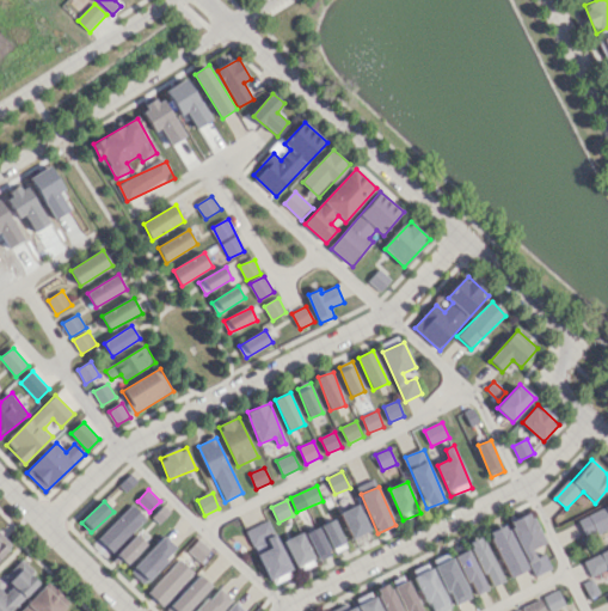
[(99,539),(114,554),(147,519),(133,505),(99,539)]
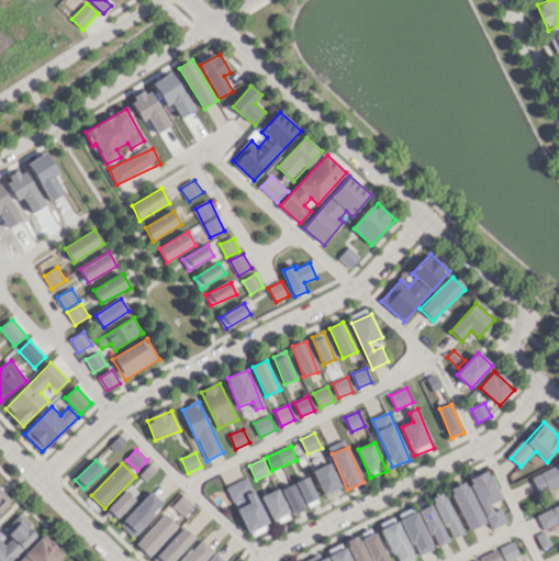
[(314,471),(324,495),(341,487),(331,463),(314,471)]
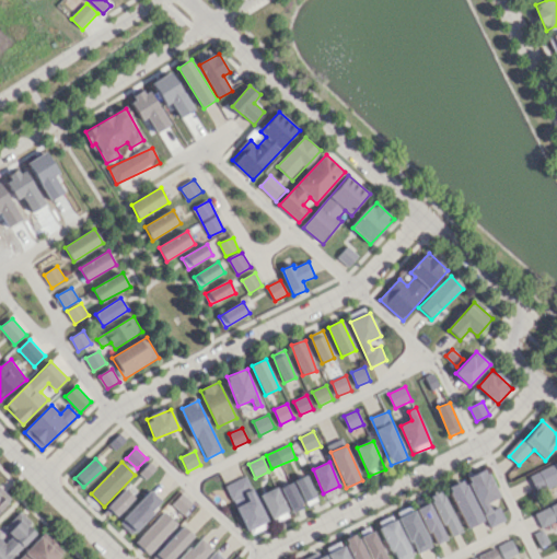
[(556,463),(531,475),(540,493),(556,486),(556,463)]
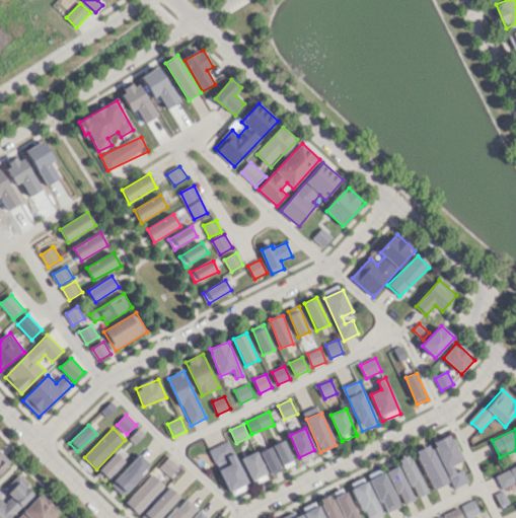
[(434,443),(454,490),(469,484),(463,469),(456,473),(453,466),(463,461),(452,435),(434,443)]
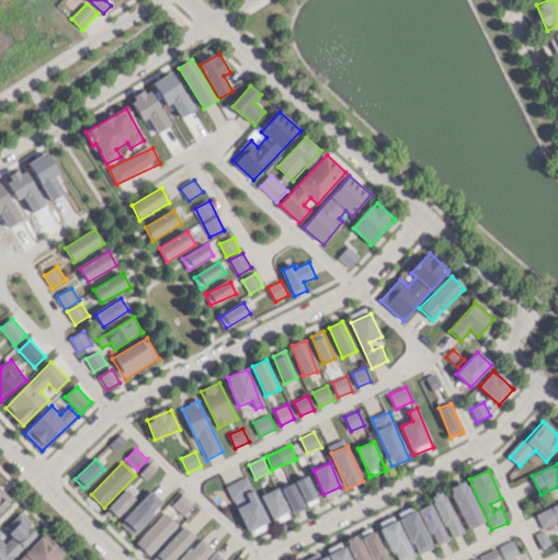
[(319,503),(308,477),(296,481),(307,507),(319,503)]
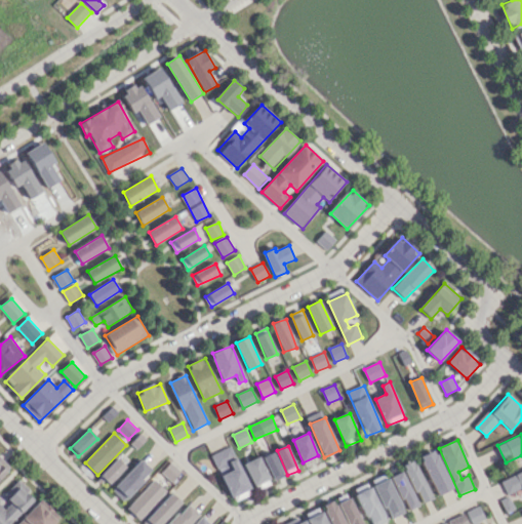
[(232,447),(211,455),(217,469),(230,462),(233,470),(222,475),(234,502),(253,493),(232,447)]
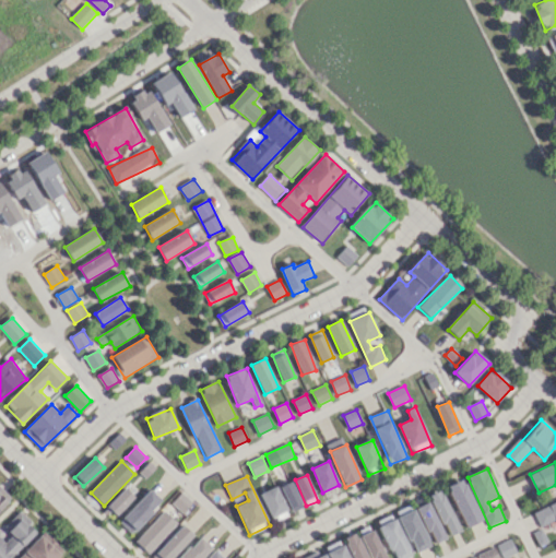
[(449,486),(466,527),(483,521),(465,479),(449,486)]
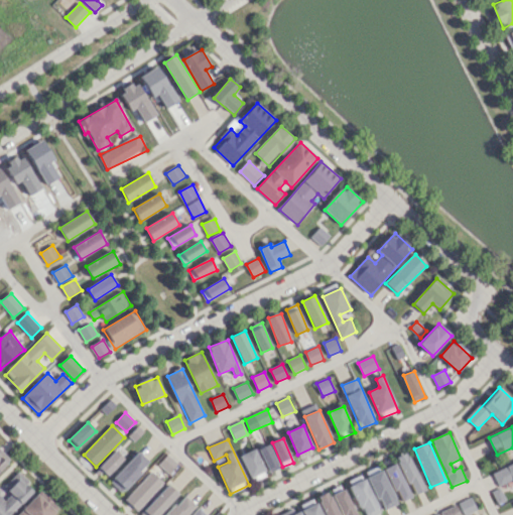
[(259,449),(270,474),(281,469),(269,444),(259,449)]
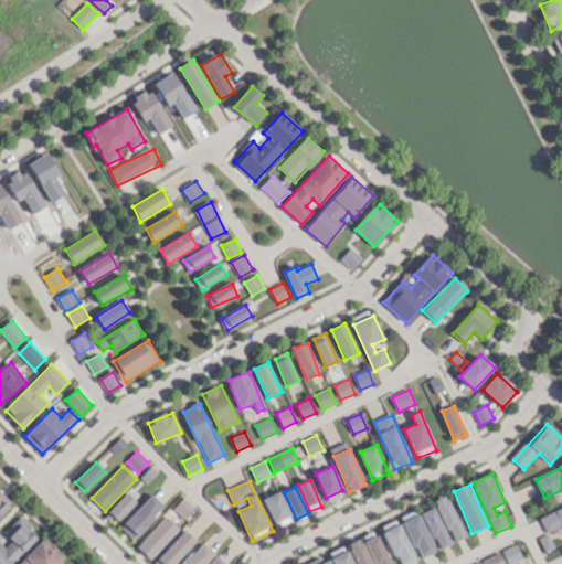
[(108,512),(117,521),(141,498),(133,489),(108,512)]
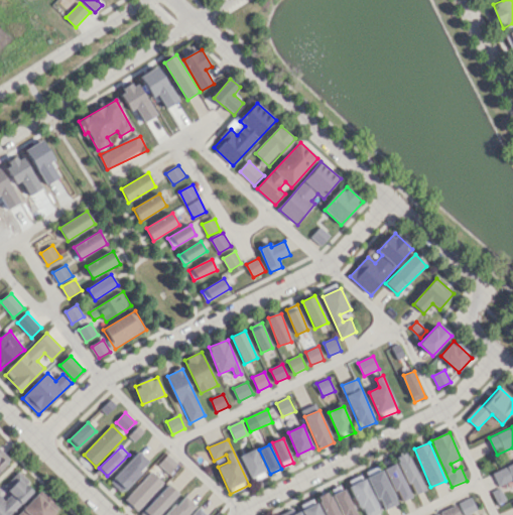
[(0,471),(11,461),(0,448),(0,471)]
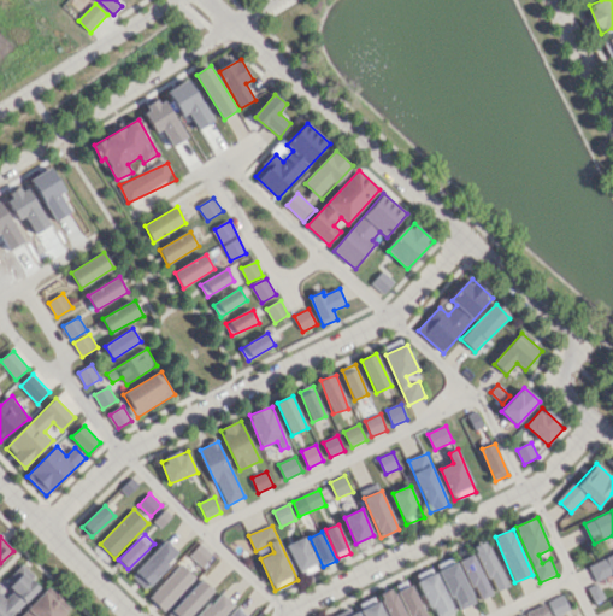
[(299,572),(317,564),(306,538),(288,545),(299,572)]
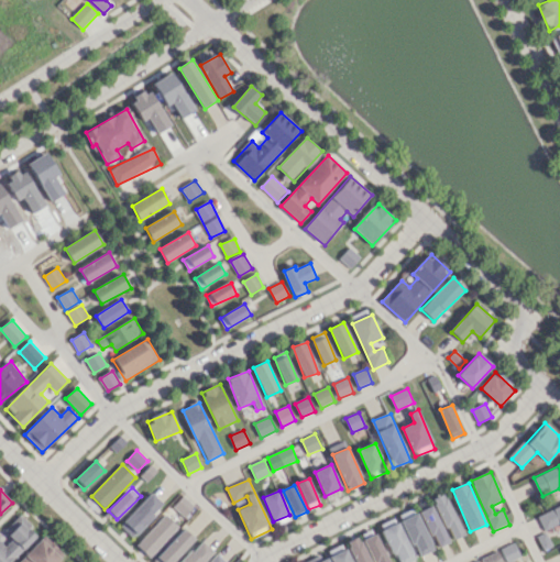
[(134,538),(165,505),(152,493),(121,526),(134,538)]
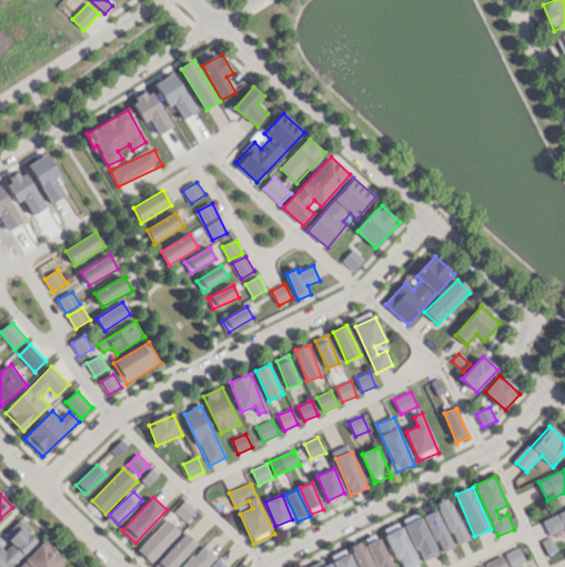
[(467,540),(450,498),(437,504),(456,545),(467,540)]
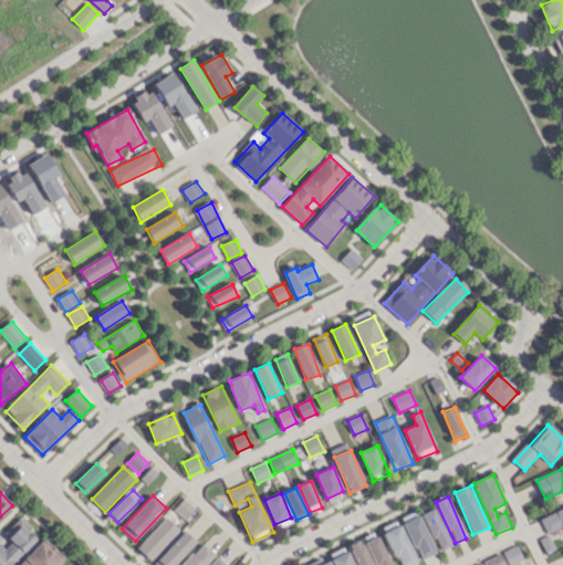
[(187,520),(196,508),(184,499),(175,511),(187,520)]
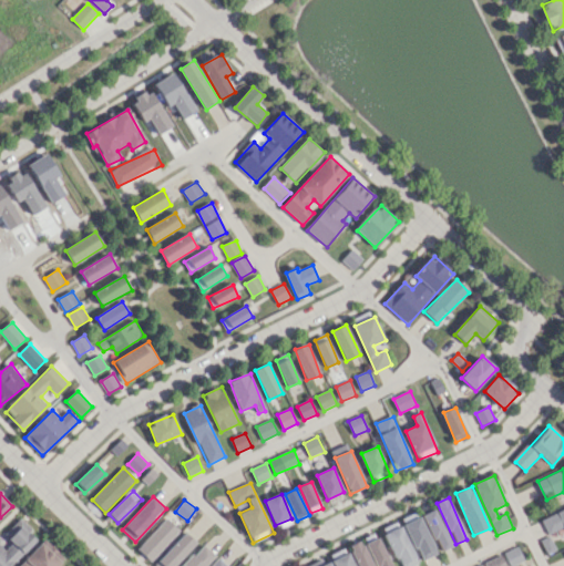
[(549,535),(563,528),(563,508),(542,518),(549,535)]
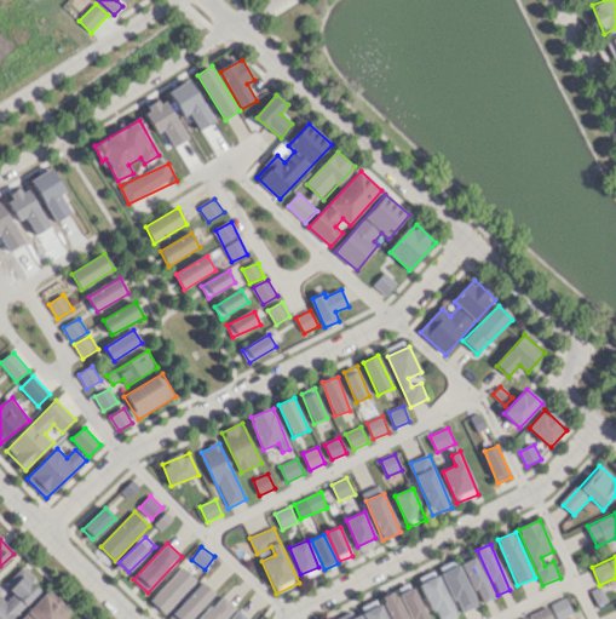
[(494,599),(477,557),(464,563),(481,605),(494,599)]
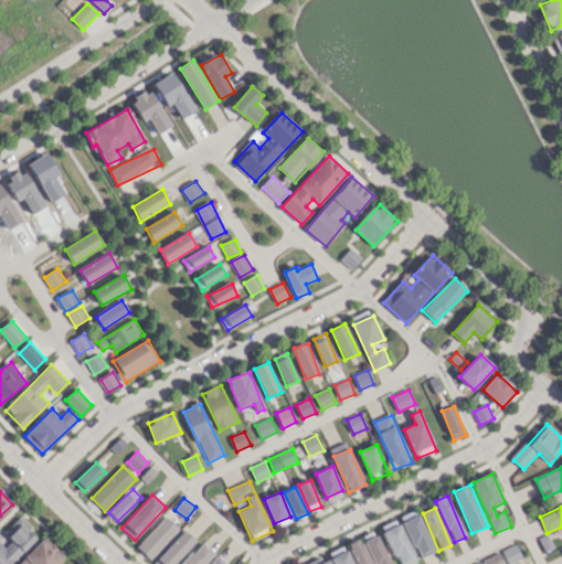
[(420,560),(435,553),(421,515),(405,521),(420,560)]
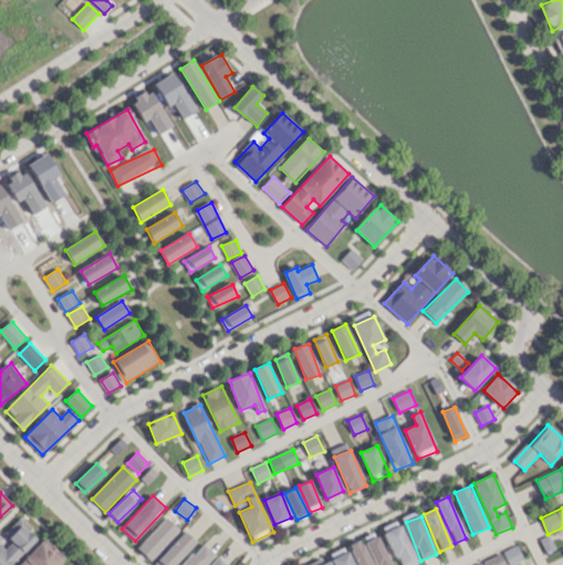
[(179,530),(166,518),(138,548),(150,561),(179,530)]
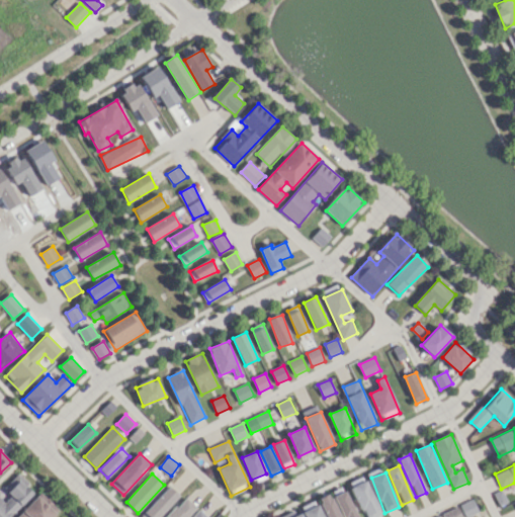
[(10,516),(35,492),(18,475),(5,489),(8,492),(2,499),(0,497),(0,516),(10,516)]
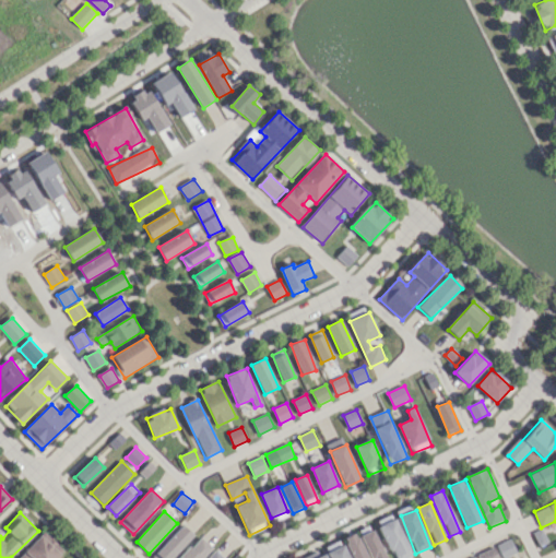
[(406,557),(412,556),(399,520),(381,525),(393,557),(406,557)]
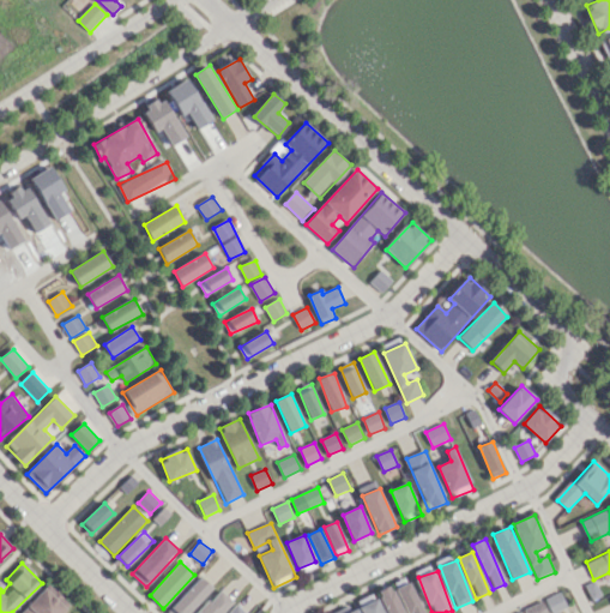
[(191,612),(213,589),(201,577),(168,612),(191,612)]
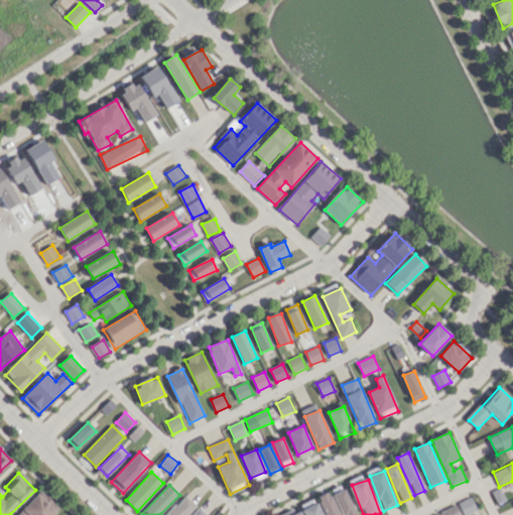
[(499,505),(506,501),(501,489),(493,492),(499,505)]
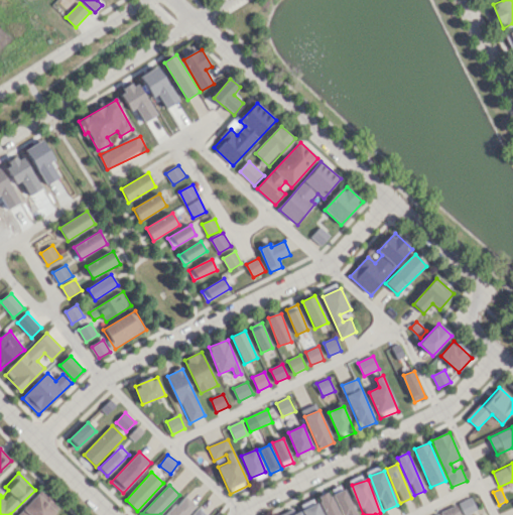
[(355,514),(348,490),(336,494),(343,514),(355,514)]
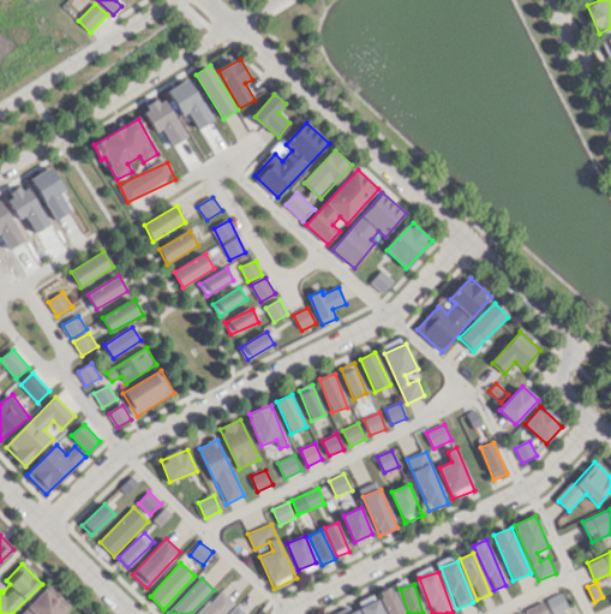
[(60,613),(70,604),(49,585),(22,613),(60,613)]
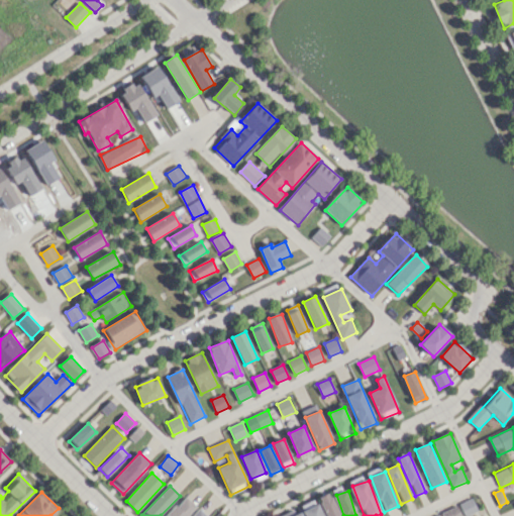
[(340,515),(332,493),(321,497),(327,515),(340,515)]
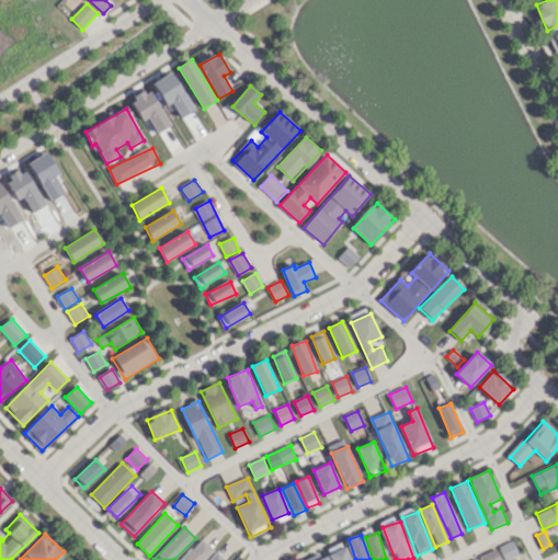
[(205,559),(214,550),(201,538),(181,559),(205,559)]
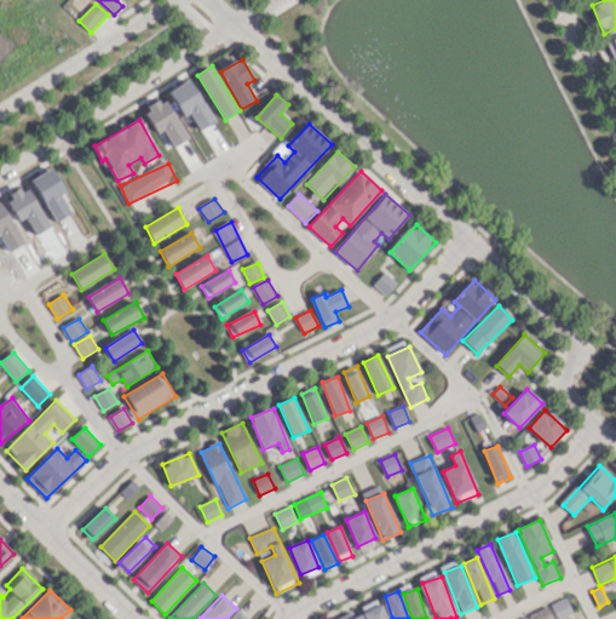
[(565,618),(574,615),(568,600),(522,618),(565,618)]
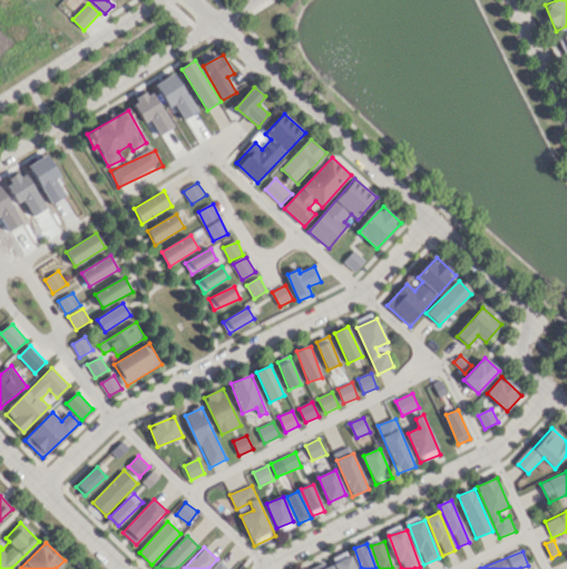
[(336,562),(340,568),(358,568),(353,556),(336,562)]
